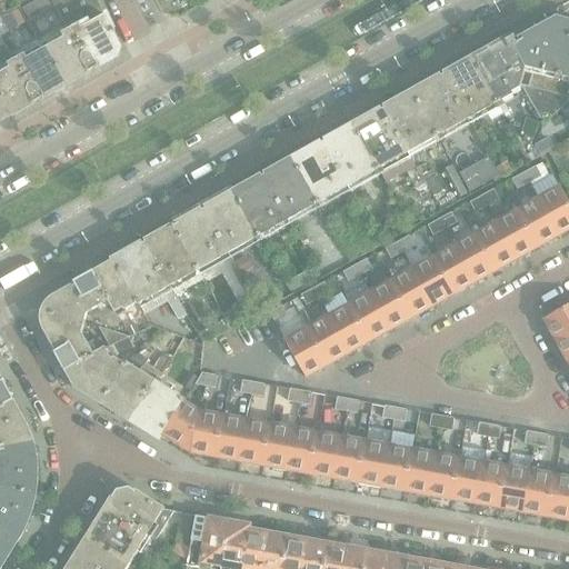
[(110,33),(93,0),(49,0),(65,30),(88,71),(112,58),(115,49),(108,35),(110,33)]
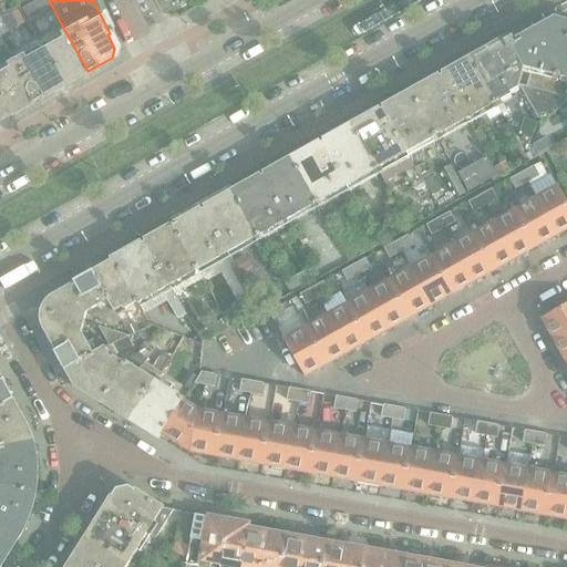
[(566,23),(555,20),(519,41),(519,42),(516,44),(512,37),(471,60),(496,104),(511,95),(509,93),(518,88),(519,85),(523,86),(522,91),(543,124),(566,102),(566,101),(566,23)]
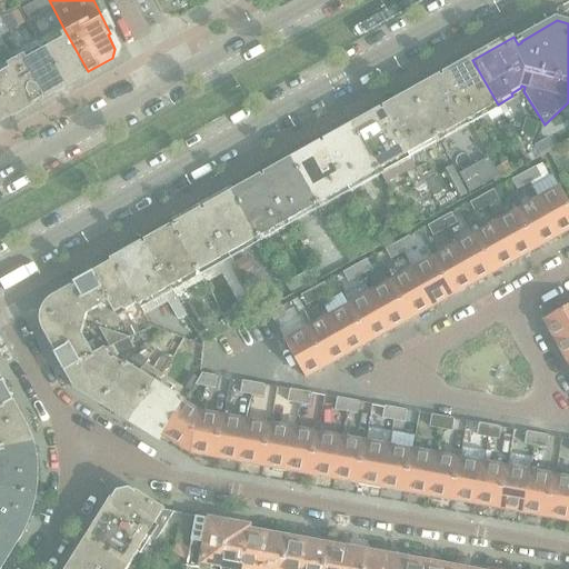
[(88,71),(65,30),(57,36),(59,39),(40,50),(61,87),(88,71)]
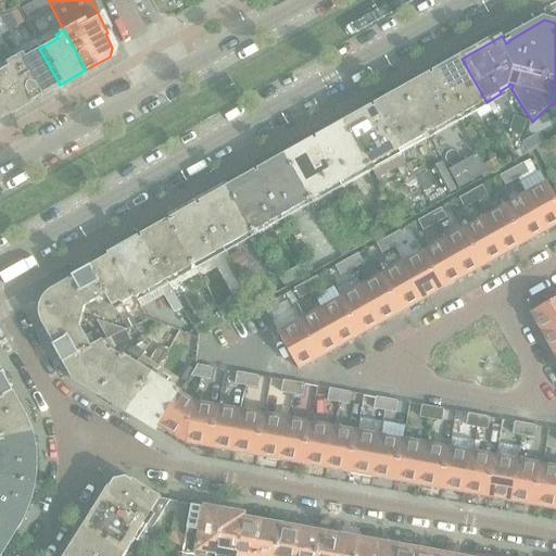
[(60,85),(39,49),(21,59),(19,55),(11,59),(34,99),(60,85)]
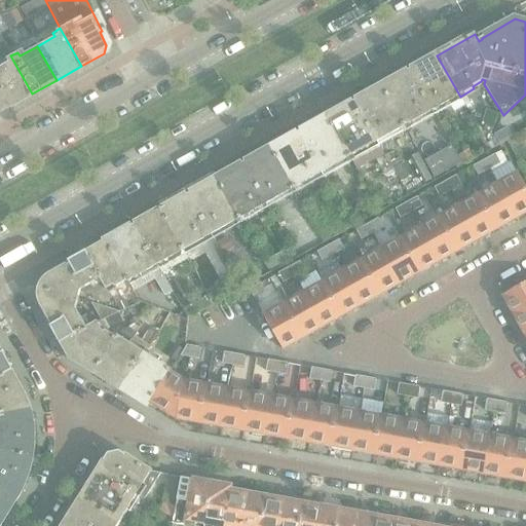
[(32,94),(10,55),(1,62),(3,66),(0,67),(0,96),(6,108),(32,94)]
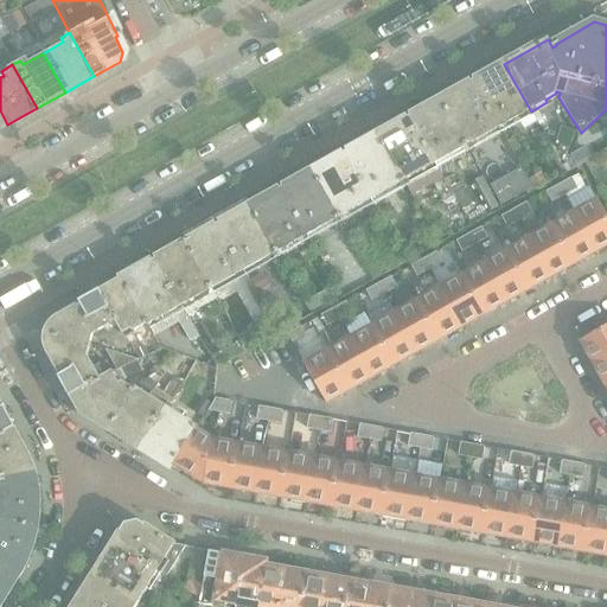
[(531,112),(504,64),(441,100),(467,147),(531,112)]
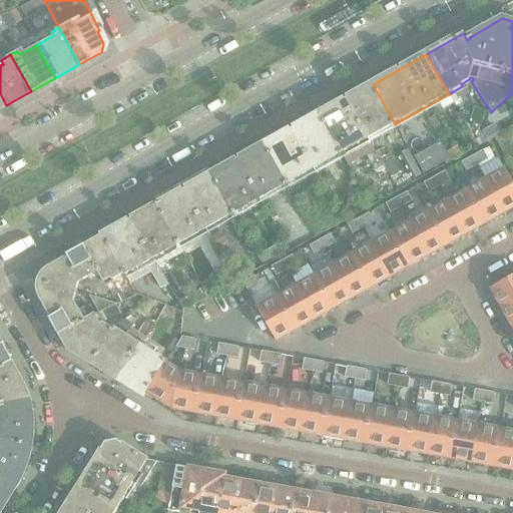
[(369,139),(395,124),(373,84),(318,115),(341,154),(360,143),(375,171),(384,165),(381,159),(369,139)]
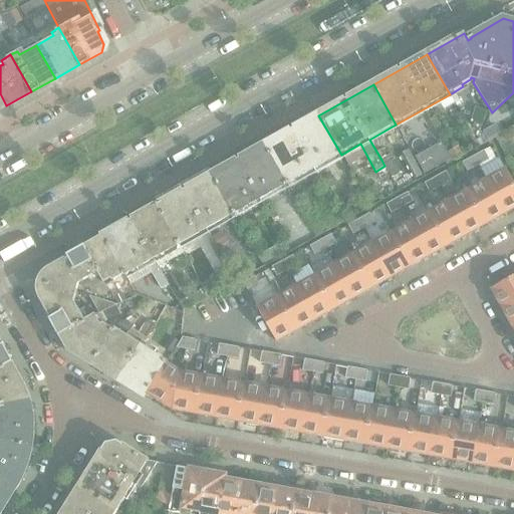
[(462,104),(457,95),(452,97),(457,106),(462,104)]
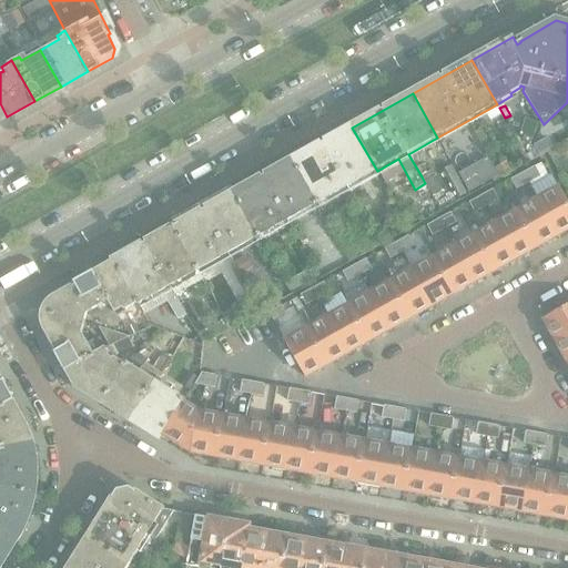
[(377,171),(352,128),(293,160),(317,204),(342,191),(350,188),(350,186),(377,171)]
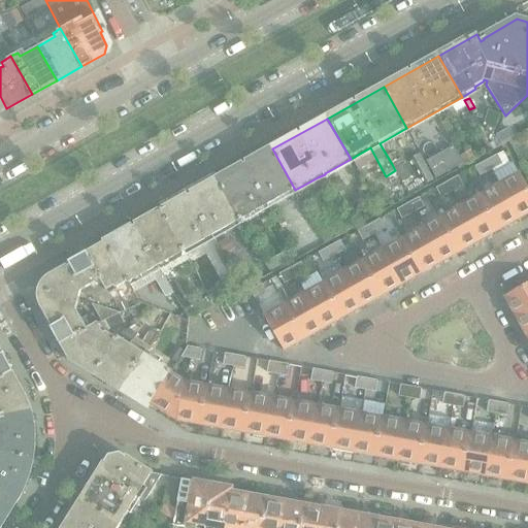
[(456,138),(447,120),(441,123),(452,140),(456,138)]
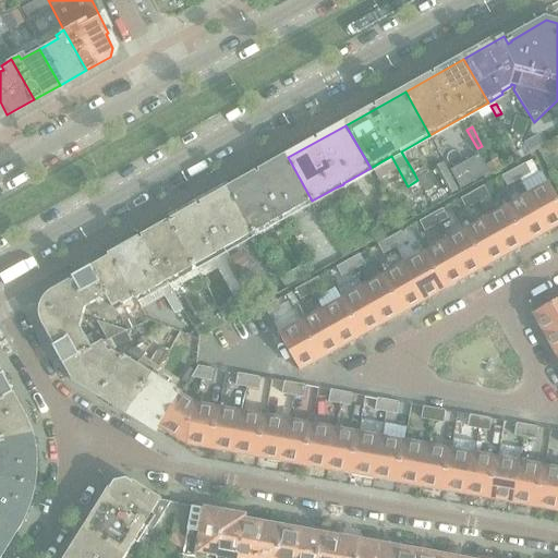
[(536,150),(531,141),(523,145),(521,152),(524,157),(536,150)]
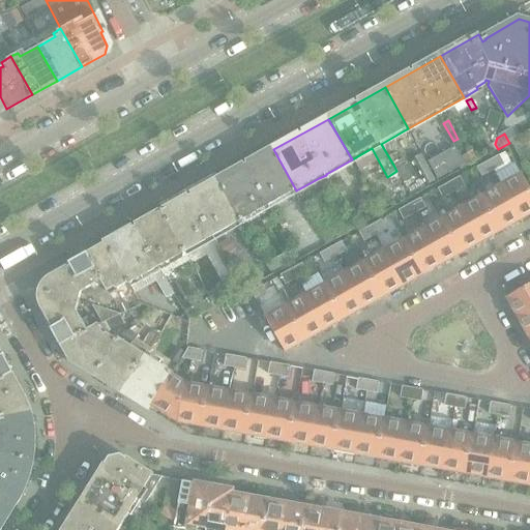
[(296,190),(273,149),(217,180),(241,222),(296,190)]
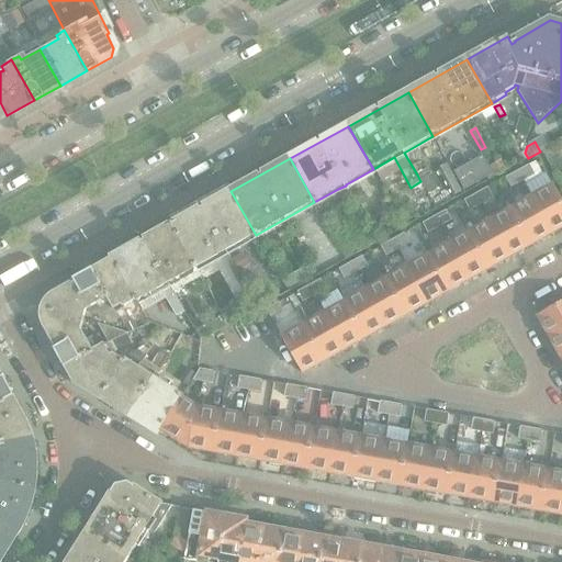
[(482,159),(454,175),(464,192),(492,177),(482,159)]
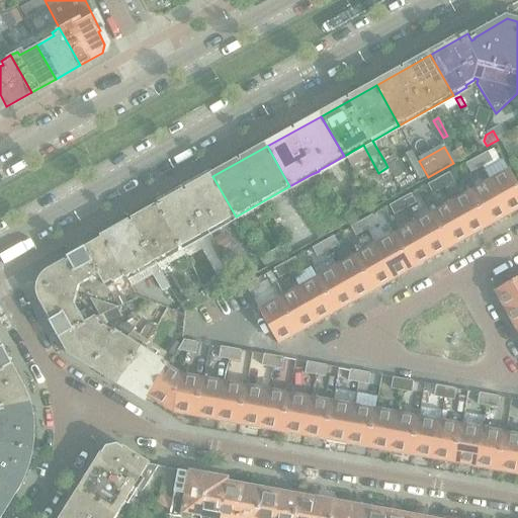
[(493,161),(488,152),(477,159),(482,168),(493,161)]
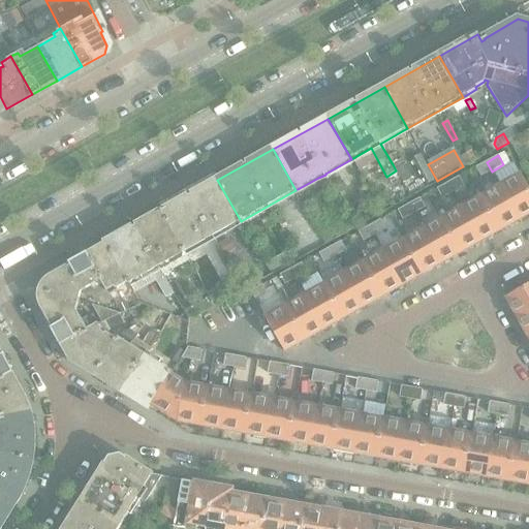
[(412,178),(402,159),(393,164),(396,170),(403,183),(412,178)]
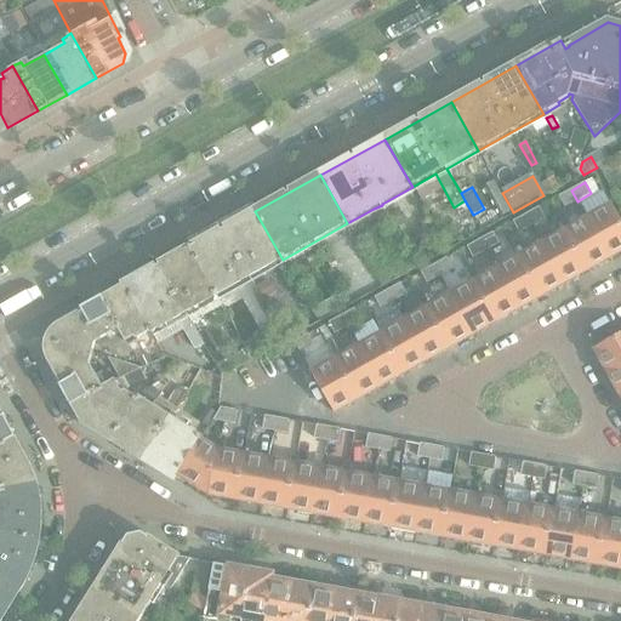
[(577,201),(571,191),(559,197),(565,208),(577,201)]
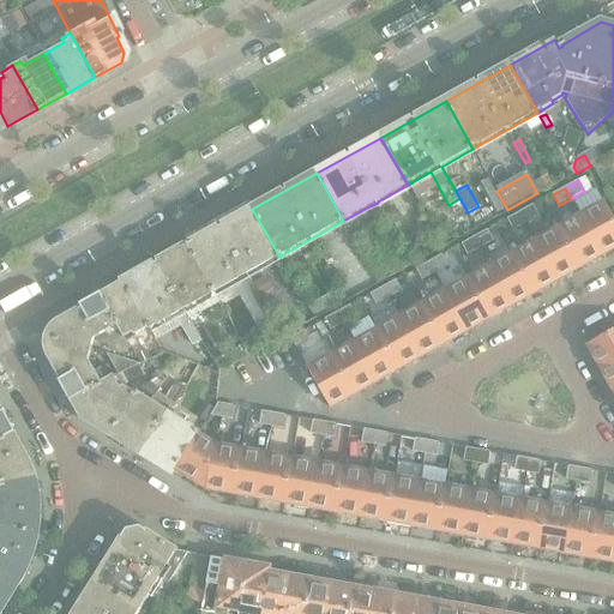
[(613,250),(613,218),(605,202),(578,216),(602,257),(613,250)]
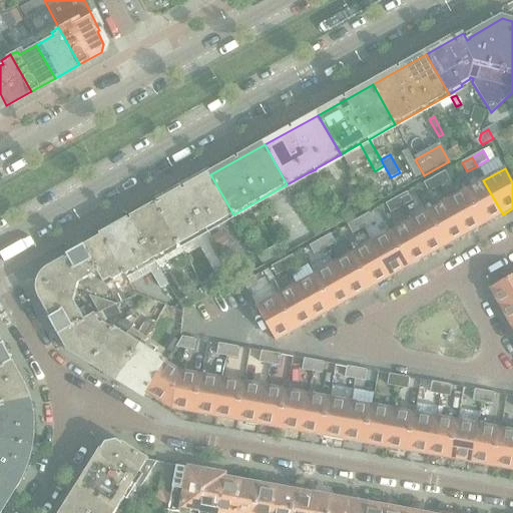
[(450,180),(445,171),(435,177),(440,186),(450,180)]
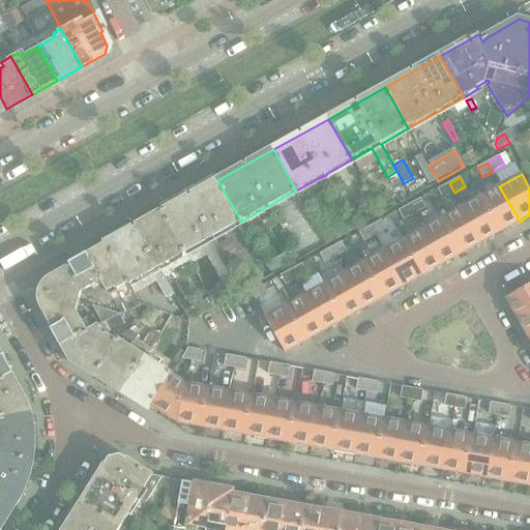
[(241,222),(217,180),(162,212),(185,253),(241,222)]
